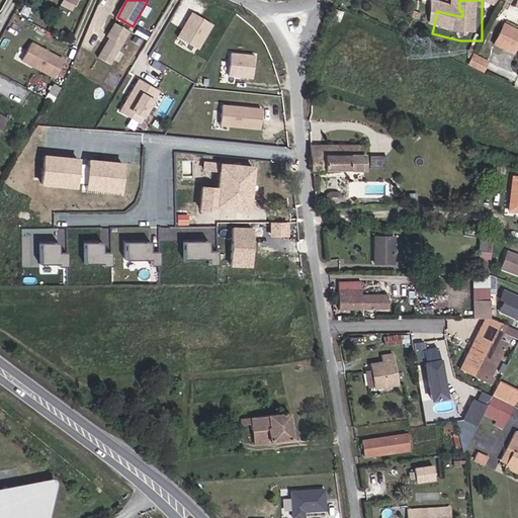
[(188,42),(185,48),(196,55),(214,23),(192,10),(177,35),(188,42)]
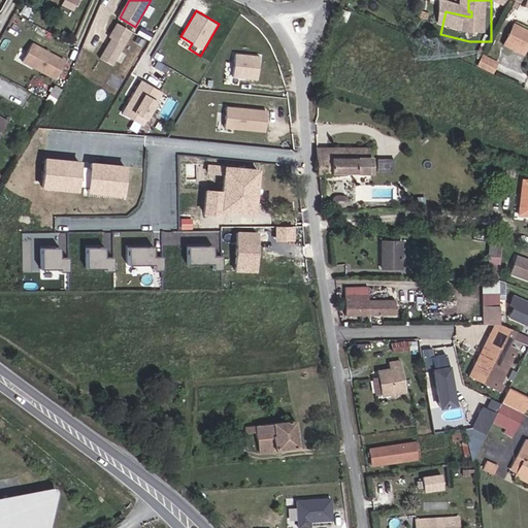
[(113,65),(133,31),(119,23),(110,37),(113,38),(101,58),(113,65)]
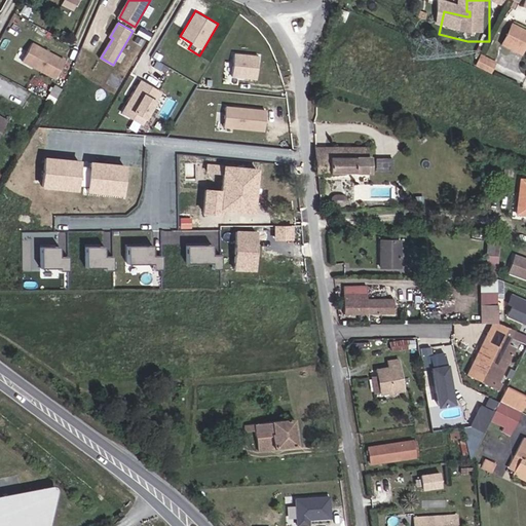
[(525,35),(523,34),(513,54),(525,61),(525,35)]
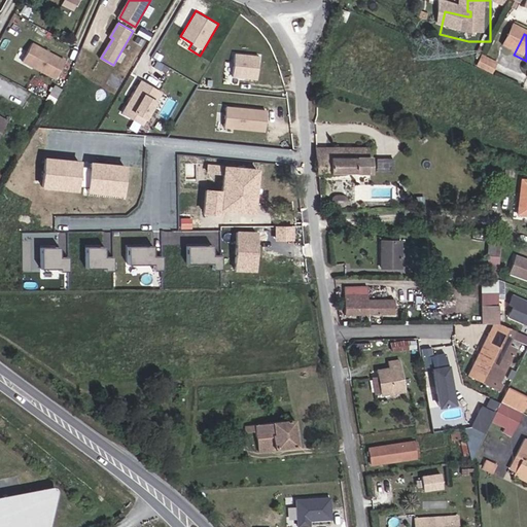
[(59,77),(67,55),(29,42),(22,65),(59,77)]
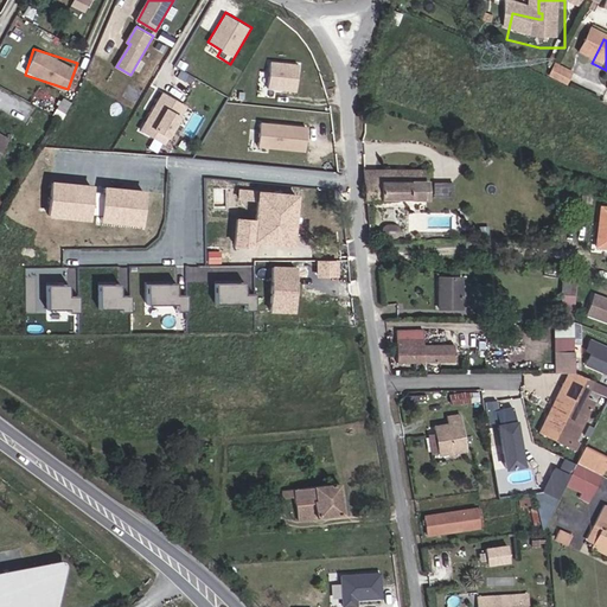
[(298,90),(300,62),(272,59),(269,88),(298,90)]
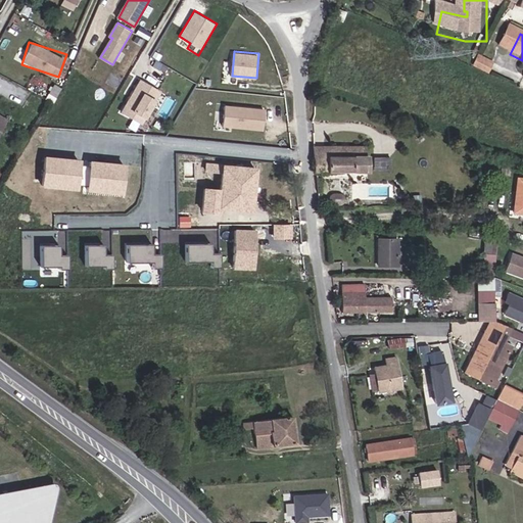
[(480,78),(494,84),(501,72),(486,65),(480,78)]
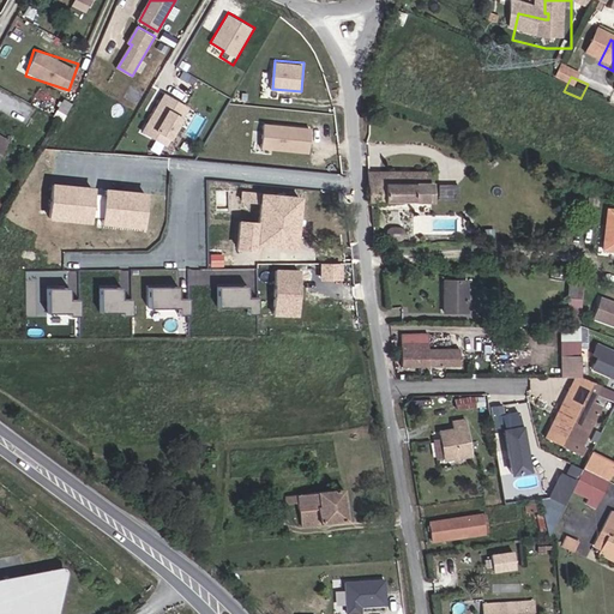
[(162,91),(142,133),(170,146),(190,103),(162,91)]
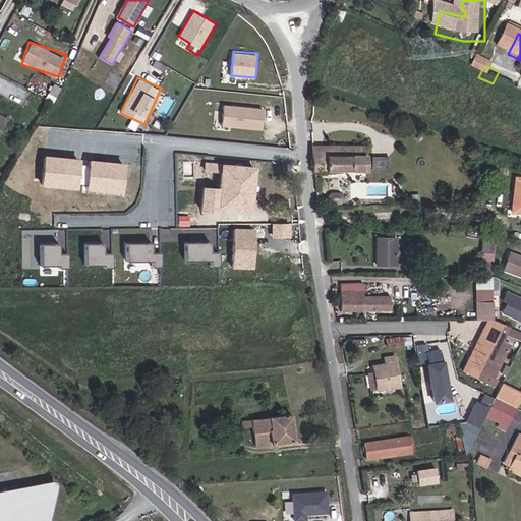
[(263,129),(265,107),(224,104),(222,126),(263,129)]
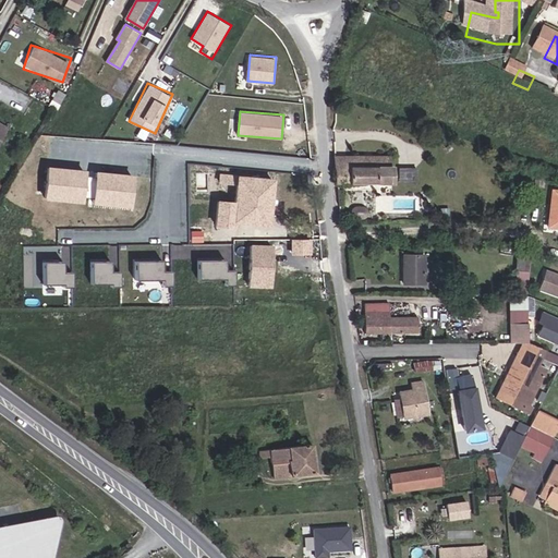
[(344,169),(400,167),(399,156),(344,157),(344,169)]
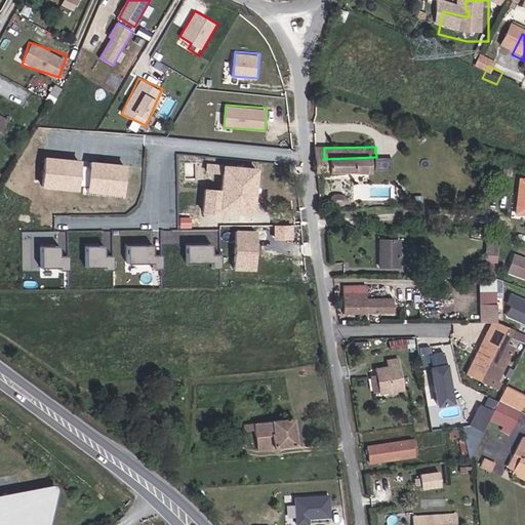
[(208,165),(218,166),(219,155),(209,154),(208,165)]
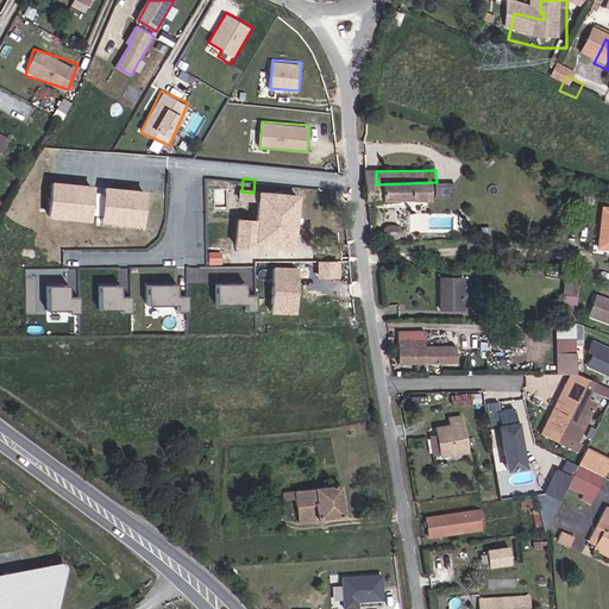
[(377,213),(437,211),(437,182),(376,184),(376,206),(377,213)]
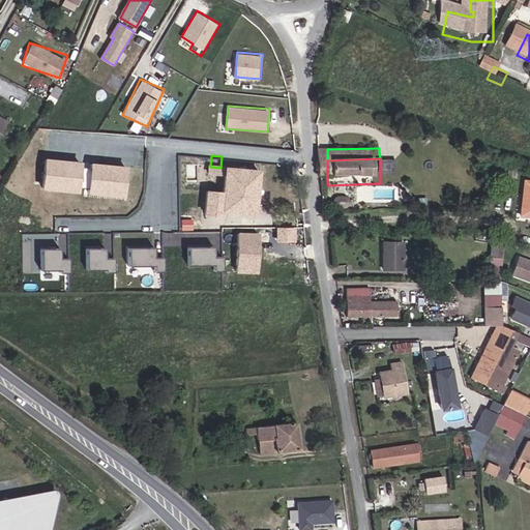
[(58,159),(56,187),(89,189),(90,186),(101,187),(101,192),(135,195),(138,166),(104,164),(104,167),(92,166),(92,162),(58,159)]
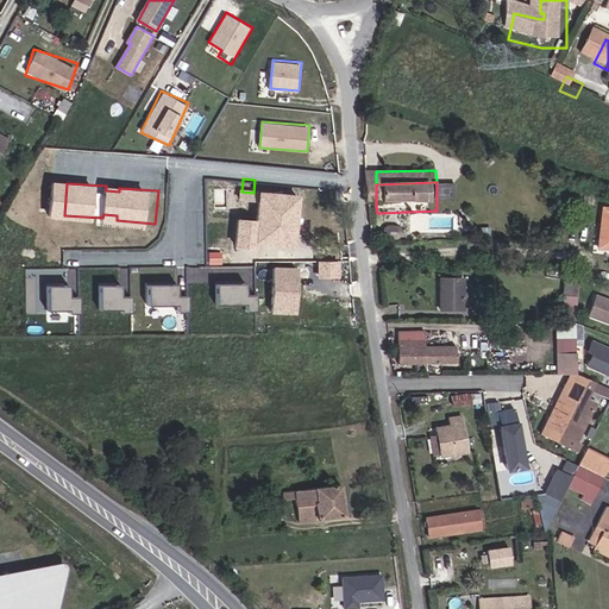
[(237,220),(234,245),(253,248),(255,242),(292,245),(296,196),(258,193),(256,221),(237,220)]
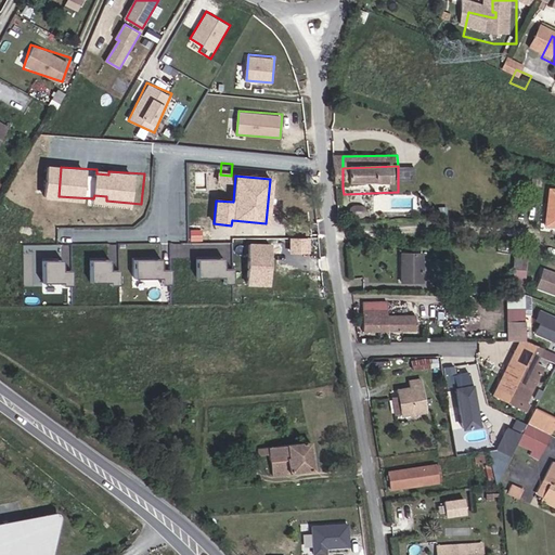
[(269,245),(249,244),(247,283),(268,284),(269,245)]
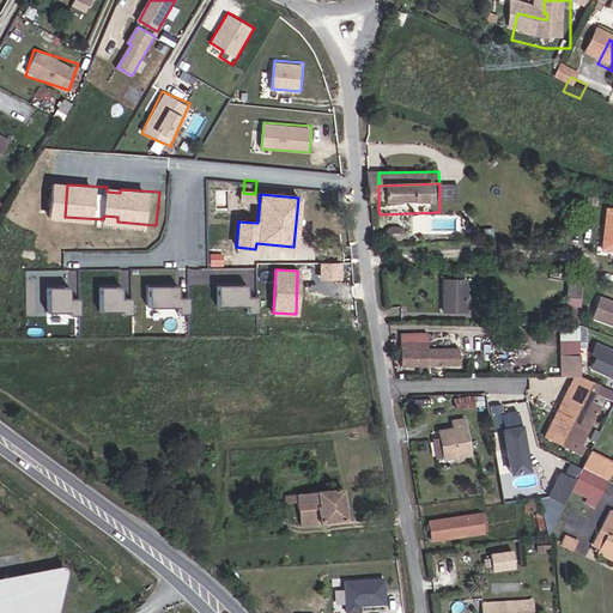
[(181,284),(151,284),(151,305),(180,305),(181,311),(190,311),(190,296),(181,296),(181,284)]
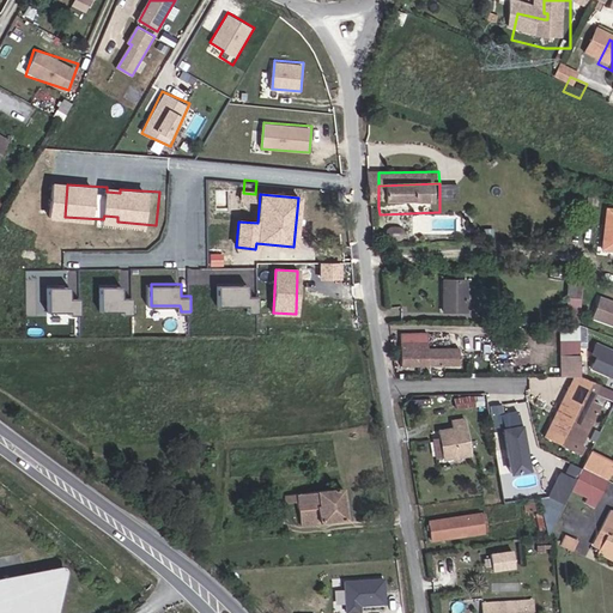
[(249,311),(259,311),(259,295),(249,295),(249,284),(219,284),(219,304),(249,304),(249,311)]
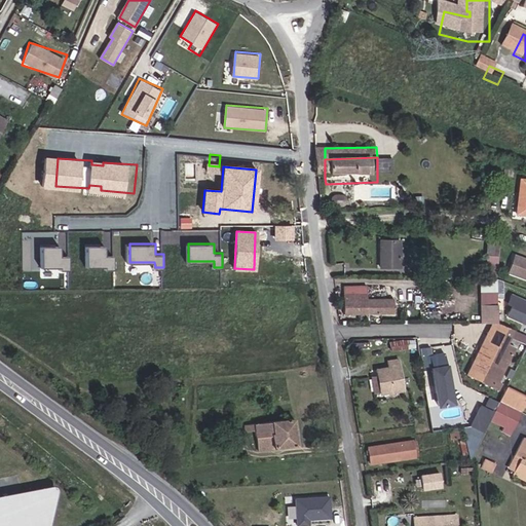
[(106,245),(87,245),(87,265),(106,265),(106,268),(115,268),(115,255),(106,255),(106,245)]
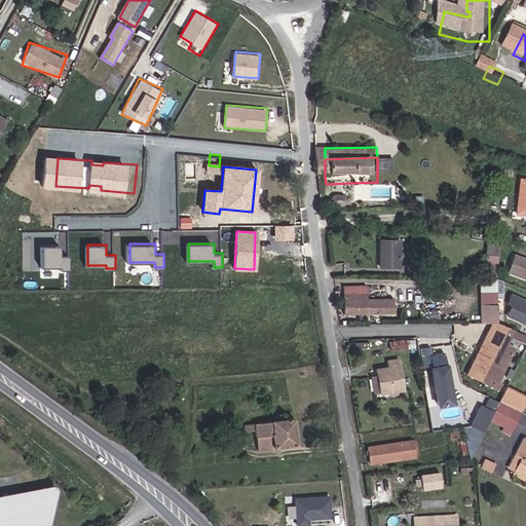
[(62,246),(43,246),(43,266),(62,266),(62,268),(70,268),(70,255),(62,255),(62,246)]
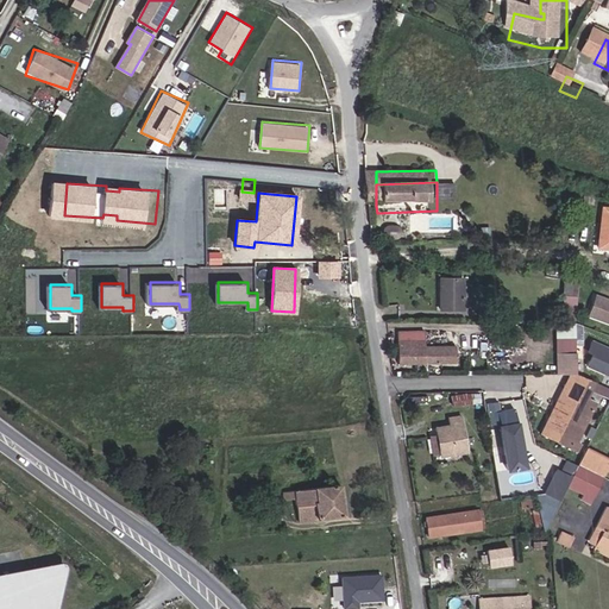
[(469,324),(470,312),(470,294),(447,294),(447,324),(469,324)]
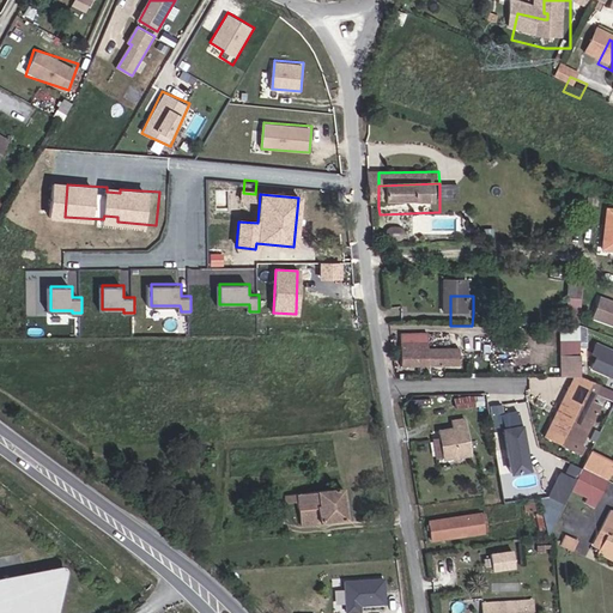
[(560,332),(572,332),(572,310),(560,310),(560,332)]
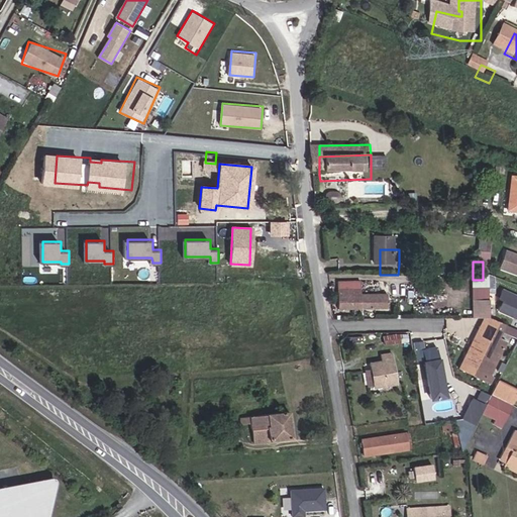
[(398,275),(406,275),(407,265),(399,265),(398,275)]
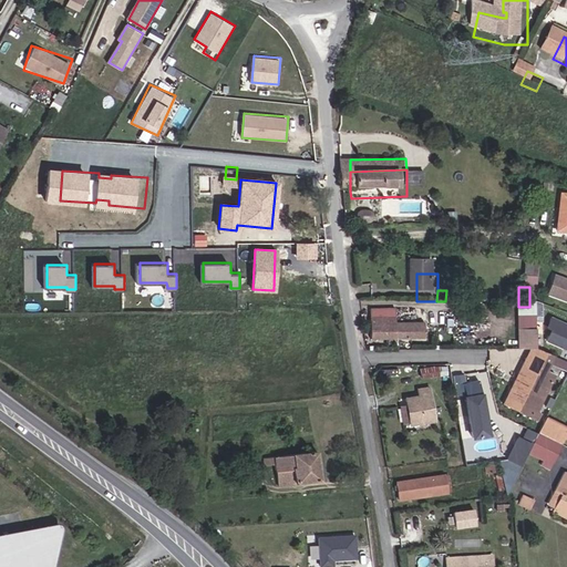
[(400,319),(377,318),(378,348),(429,348),(430,331),(401,330),(400,319)]
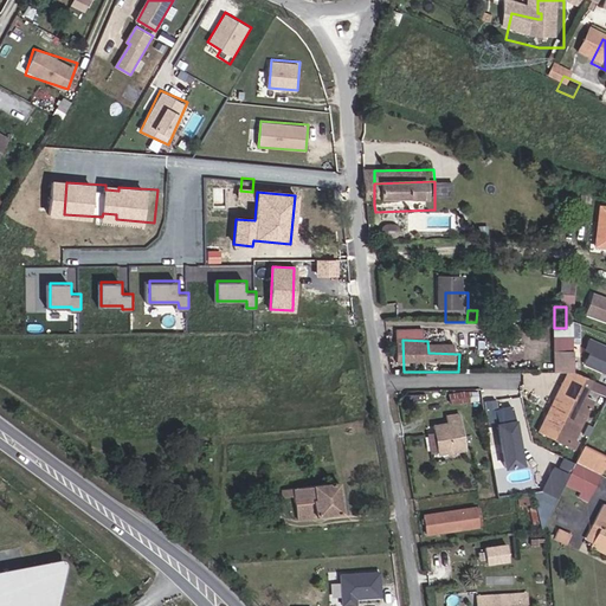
[(578,381),(584,381),(584,361),(574,361),(566,362),(565,381),(578,381)]
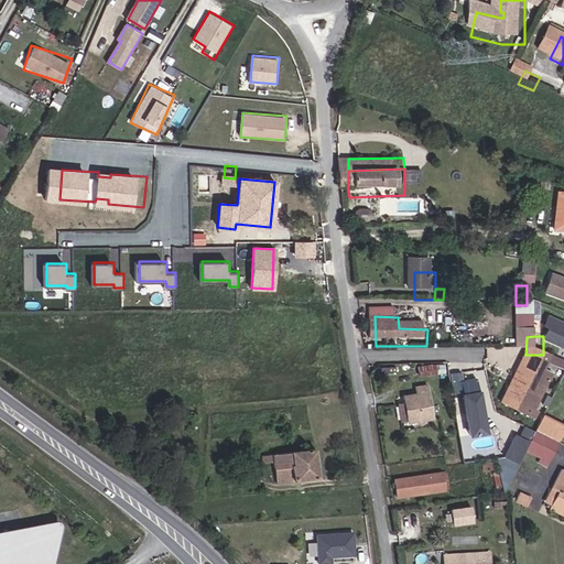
[(543,355),(538,355),(512,407),(549,424),(553,416),(549,414),(563,381),(563,376),(557,373),(560,369),(563,361),(543,355)]
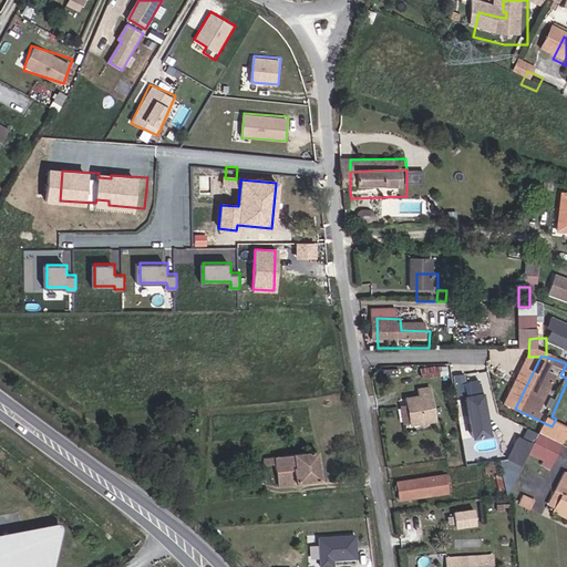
[(426,435),(437,434),(433,398),(420,399),(421,410),(409,410),(410,420),(414,420),(415,432),(426,433),(426,435)]
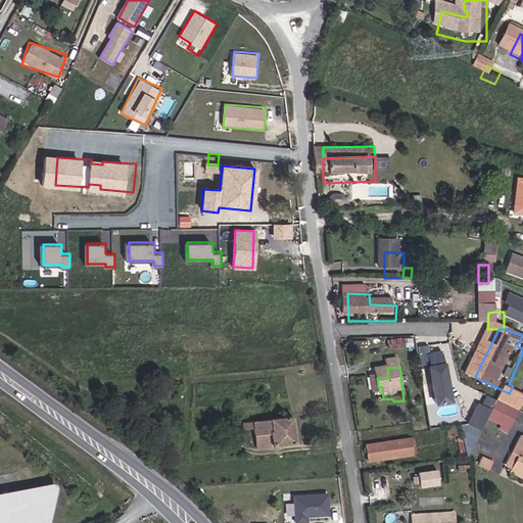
[(452,412),(445,374),(431,377),(436,414),(452,412)]
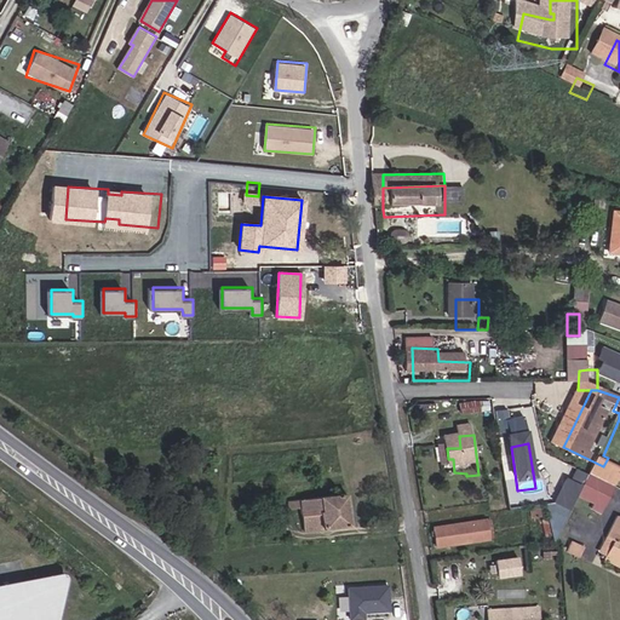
[(448,459),(451,477),(466,476),(466,474),(454,472),(453,459),(448,459)]
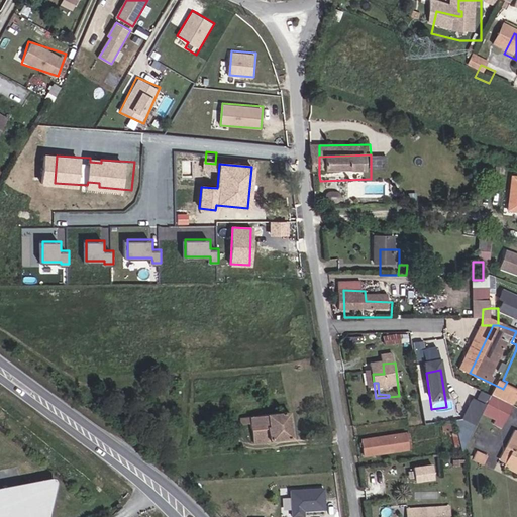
[(516,389),(510,386),(503,401),(516,409),(516,389)]
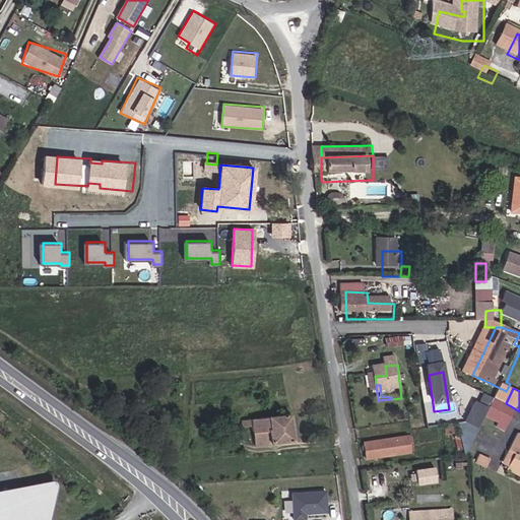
[(435,436),(430,394),(421,395),(427,437),(435,436)]
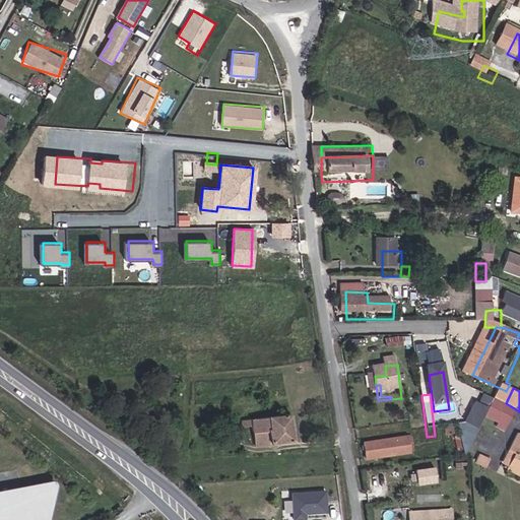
[(501,413),(519,423),(519,411),(506,403),(501,413)]
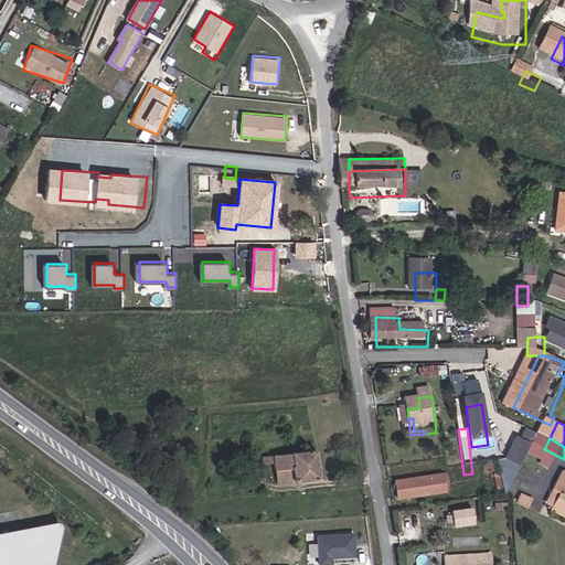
[(540,459),(544,449),(545,448),(532,441),(522,461),(535,468),(540,459)]
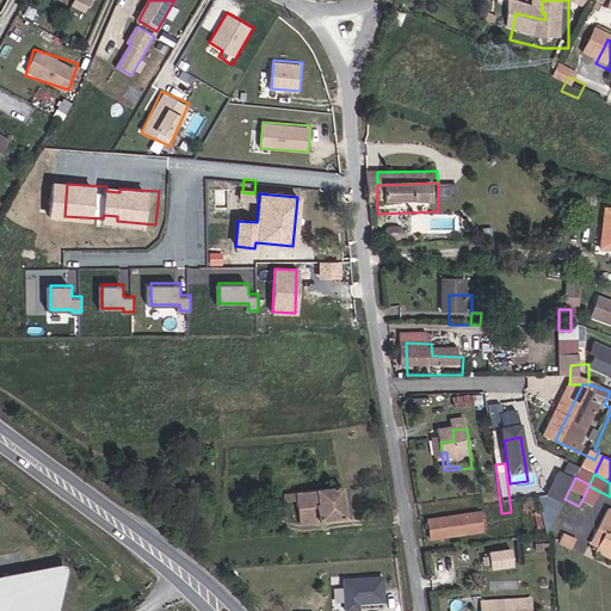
[(345,519),(340,486),(283,494),(284,503),(296,500),(300,525),(345,519)]
